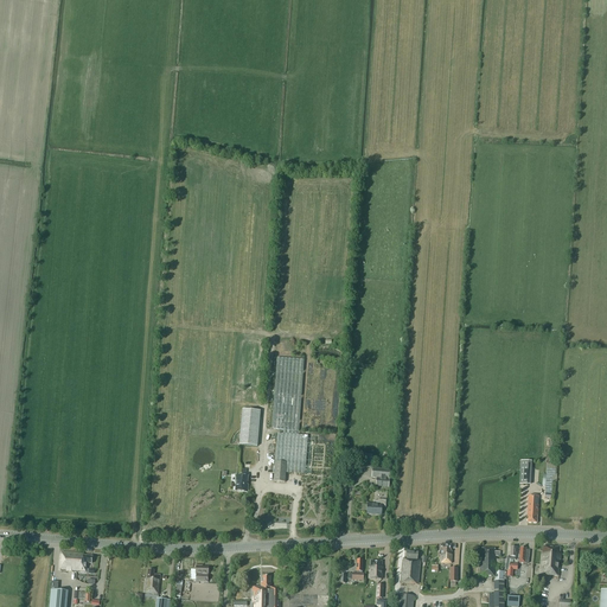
[(283,430),(283,434),(278,434),(274,481),(285,483),(286,473),(305,474),(308,436),(299,435),(304,360),(278,358),(272,429),(283,430)]
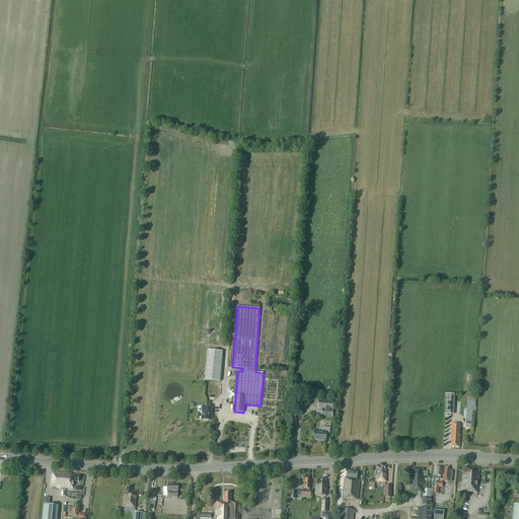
[(444,415),(453,415),(455,394),(445,394),(444,415)]
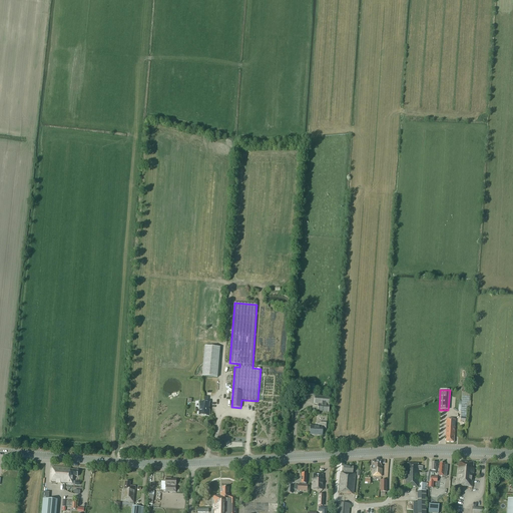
[(470,393),(462,392),(461,422),(466,422),(467,407),(471,407),(471,401),(469,401),(470,393)]
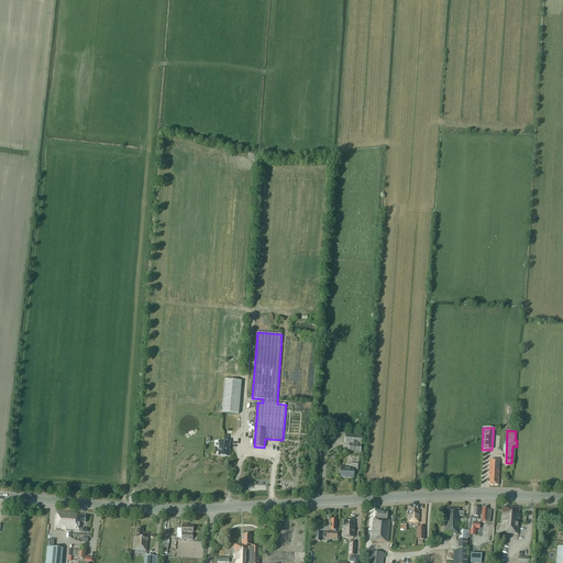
[(361,444),(362,435),(345,434),(344,443),(349,443),(349,452),(361,452),(361,444)]
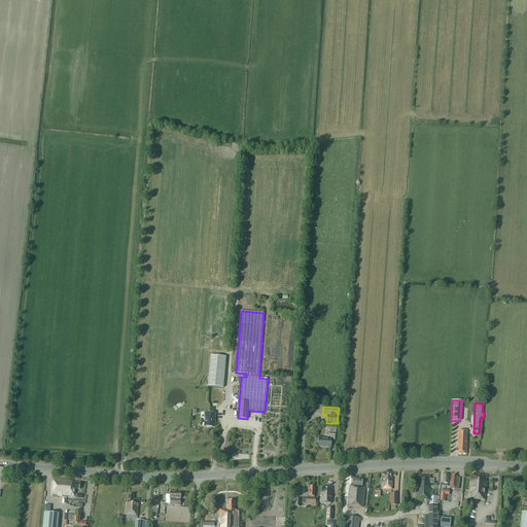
[(206,413),(204,426),(215,427),(215,422),(214,422),(215,414),(206,413)]
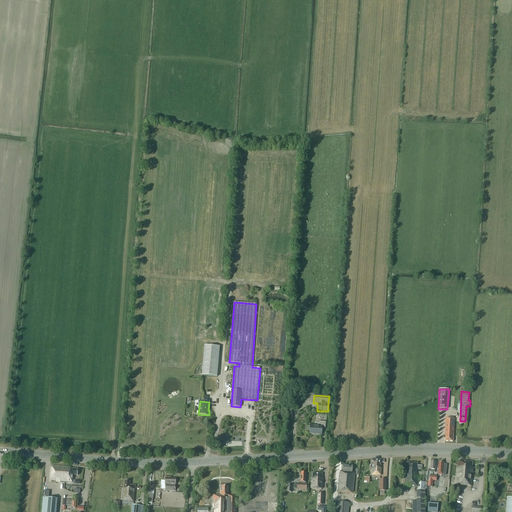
[(454,427),(455,418),(446,418),(444,437),(445,437),(445,441),(453,441),(453,435),(454,435),(455,427),(454,427)]
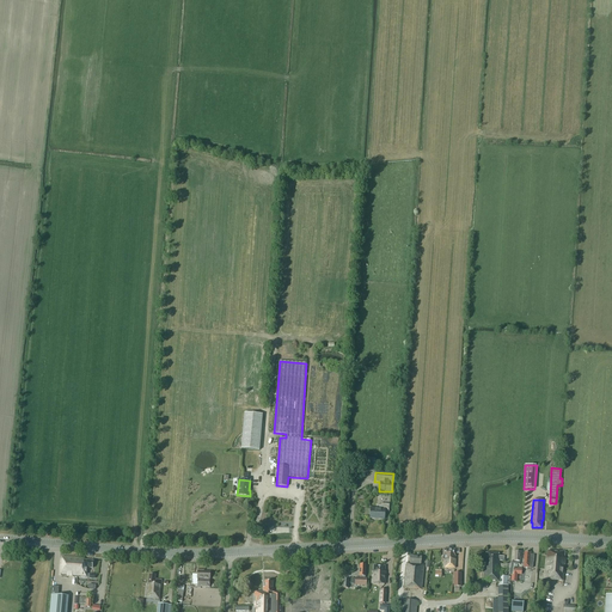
[(389,513),(390,505),(381,503),(380,509),(371,508),(371,519),(384,520),(385,512),(389,512),(389,513)]
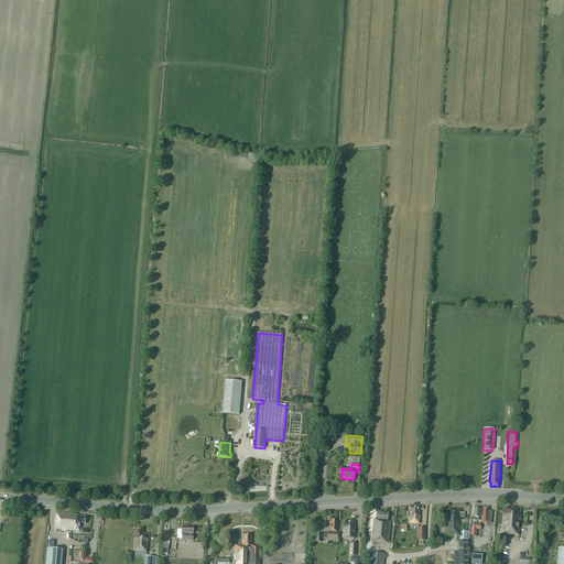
[(409,523),(420,523),(420,507),(409,507),(409,516),(409,523)]
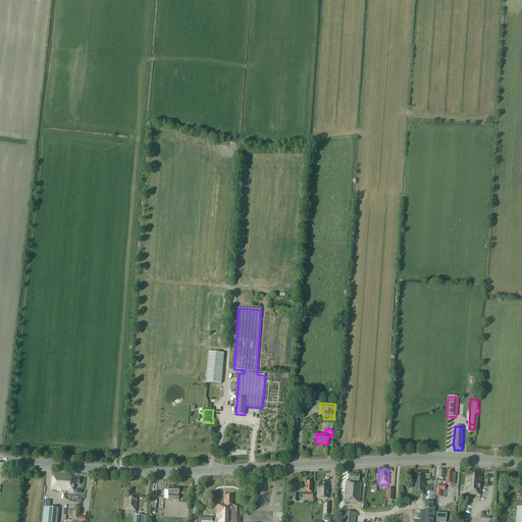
[(464,494),(480,496),(482,476),(481,476),(482,471),(467,470),(467,475),(466,475),(464,494)]
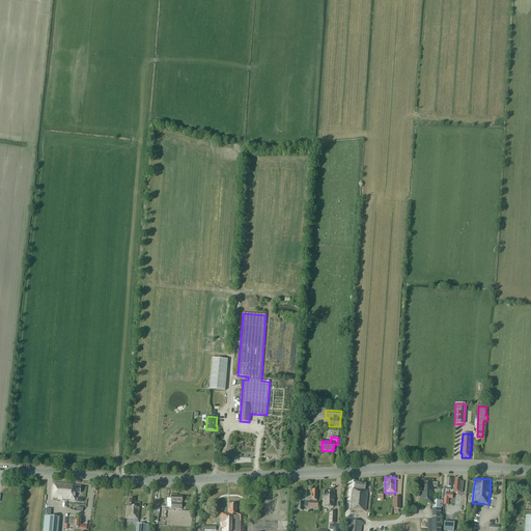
[(454,485),(453,485),(452,493),(453,493),(453,492),(463,493),(463,482),(460,481),(460,480),(455,479),(454,485)]
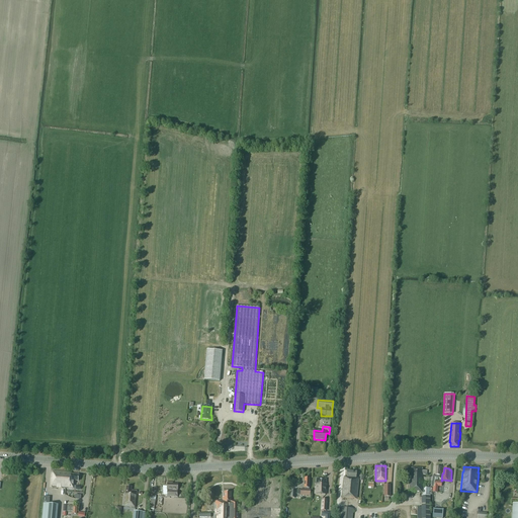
[(422,470),(422,469),(411,468),(411,476),(409,476),(407,476),(407,480),(409,480),(408,492),(423,492),(423,495),(423,496),(422,496),(422,507),(418,507),(417,517),(430,517),(431,502),(430,496),(429,496),(429,495),(431,495),(431,488),(424,488),(424,483),(427,483),(427,486),(431,486),(431,478),(427,478),(424,478),(424,476),(427,476),(427,471),(422,470)]
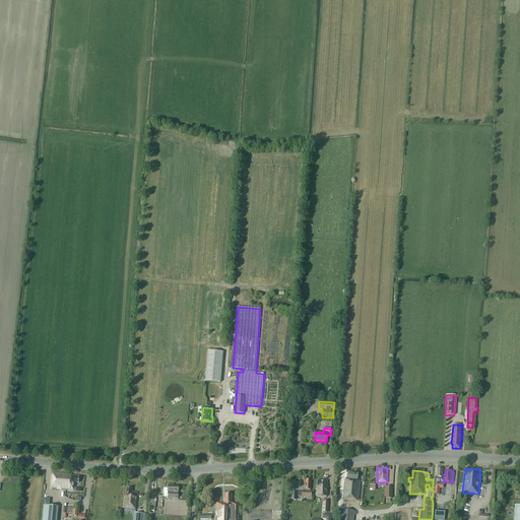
[(343,500),(358,502),(361,481),(360,481),(360,480),(358,480),(359,473),(348,472),(348,478),(345,478),(343,500)]
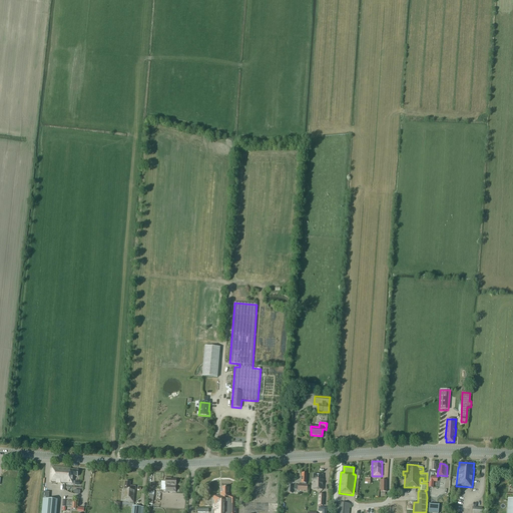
[(52,467),(51,483),(73,485),(73,484),(75,484),(75,485),(79,485),(79,482),(75,481),(75,482),(73,482),(73,476),(77,477),(78,471),(70,470),(70,468),(52,467)]
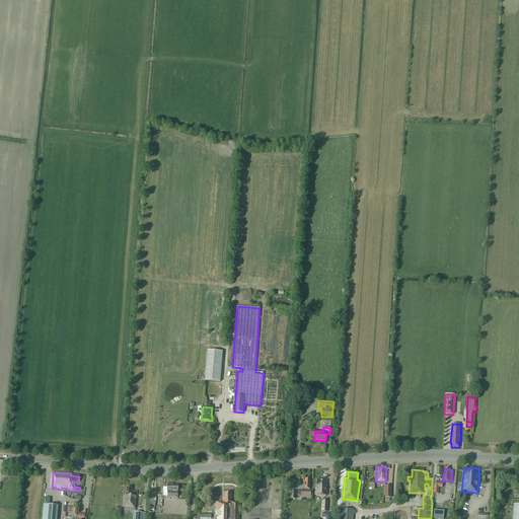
[(305,484),(304,489),(305,489),(305,491),(302,491),(298,491),(298,496),(301,496),(308,496),(311,497),(311,491),(309,491),(309,489),(310,484),(309,484),(310,479),(305,479),(305,484)]
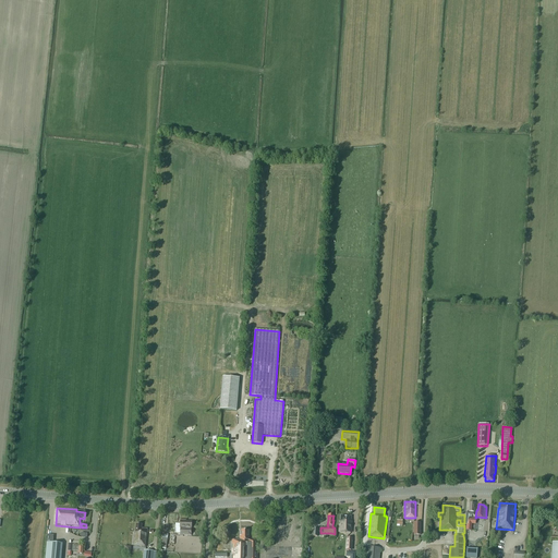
[(352,521),(351,521),(351,516),(341,516),(341,521),(339,521),(339,529),(339,530),(351,531),(351,529),(352,521)]
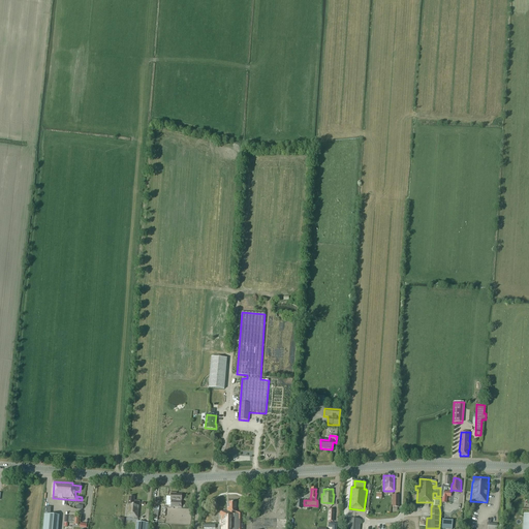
[(176,500),(182,500),(182,494),(176,494),(177,493),(170,493),(170,501),(170,507),(181,508),(181,501),(176,501),(176,500)]
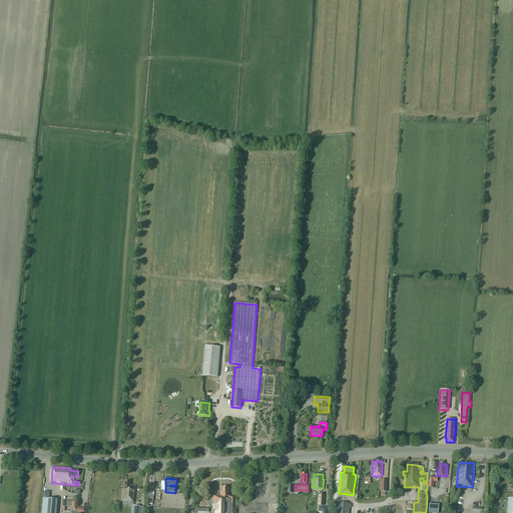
[(122,489),(121,501),(122,501),(122,502),(133,503),(133,502),(134,502),(136,487),(130,486),(130,481),(124,481),(124,489),(122,489)]
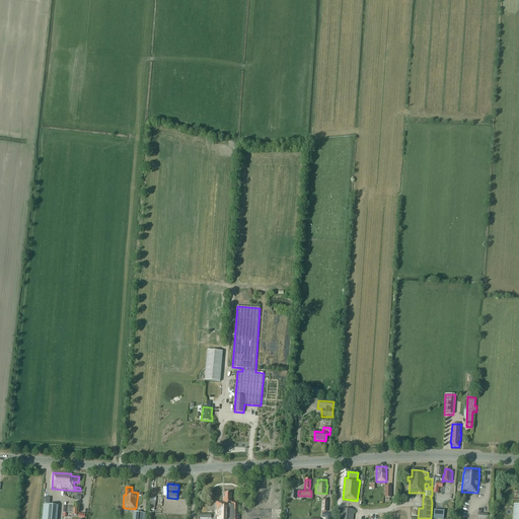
[(215,518),(238,518),(239,503),(231,503),(231,494),(224,494),(224,499),(223,499),(223,502),(216,502),(215,518)]
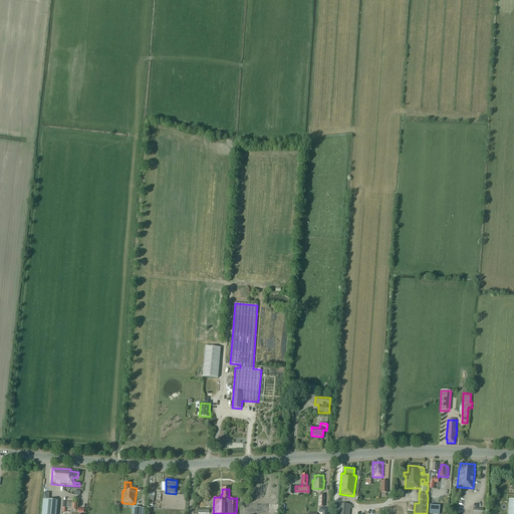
[(55,513),(56,501),(49,500),(49,493),(44,493),(41,513),(55,513)]
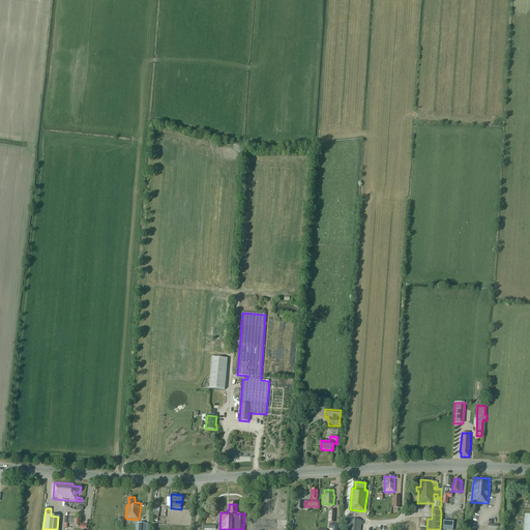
[(360,529),(361,521),(346,520),(345,529),(360,529)]
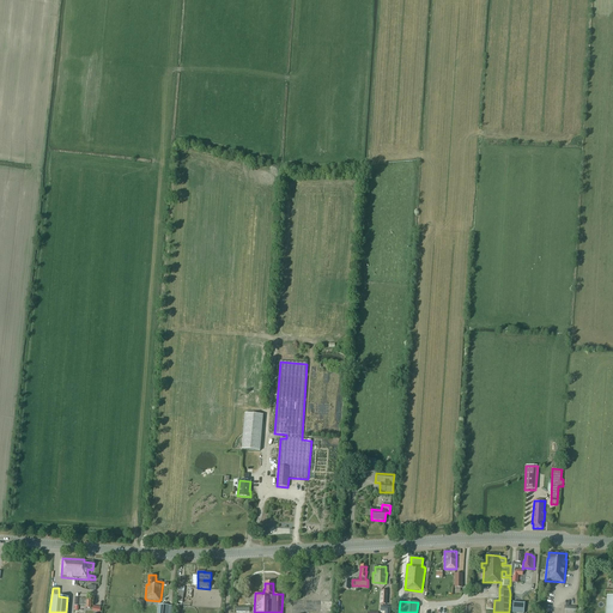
[(523,612),(525,604),(522,604),(521,604),(516,604),(516,602),(514,602),(513,602),(511,612),(513,612),(516,612),(523,612)]
